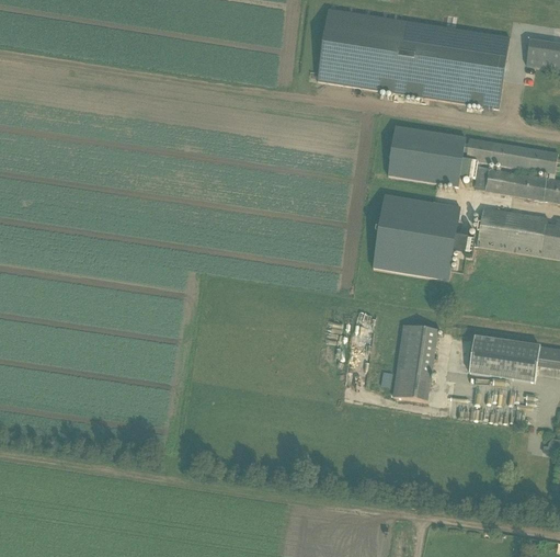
[(318,71),(317,80),(380,90),(429,97),(471,104),(481,105),(499,108),(503,79),(510,36),(328,8),(318,71)]
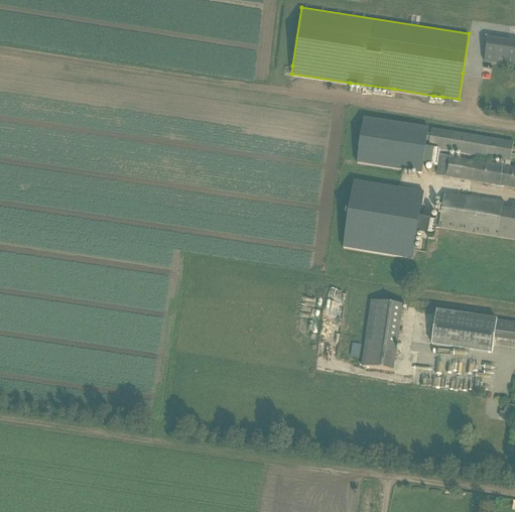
[(514,39),(497,37),(487,35),(484,59),(492,60),(514,64),(514,39)]
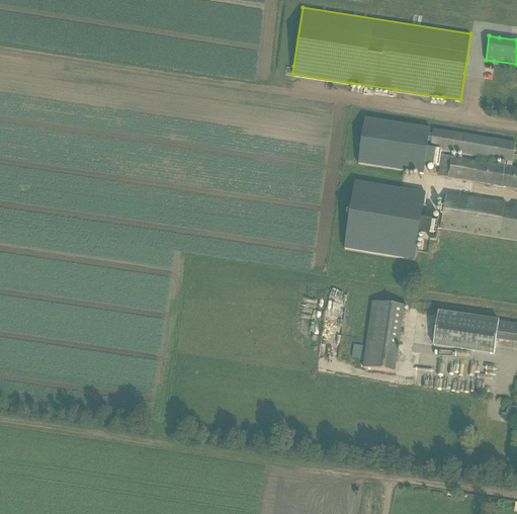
[(364,116),(357,161),(403,168),(423,171),(424,162),(438,164),(440,153),(441,149),(429,147),(427,146),(430,126),(364,116)]
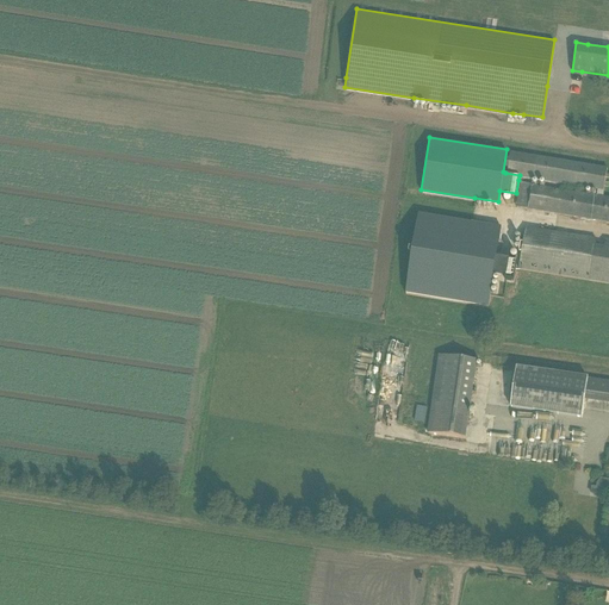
[(509,149),(505,173),(520,175),(557,181),(565,182),(596,187),(595,193),(564,187),(555,186),(532,181),(532,182),(519,180),(516,193),(515,204),(527,206),(527,207),(563,212),(608,219),(608,194),(601,193),(601,188),(603,188),(607,164),(603,163),(594,162),(509,149)]
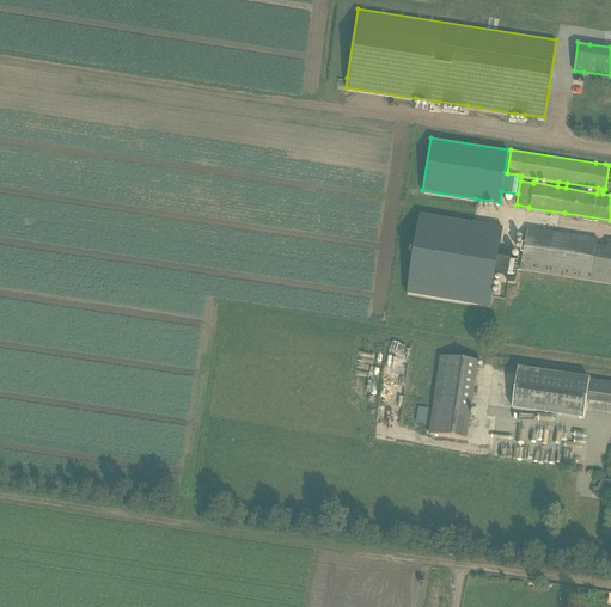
[(419,212),(407,292),(489,305),(492,294),(494,273),(507,275),(509,259),(496,257),(502,225),(472,220),(419,212)]
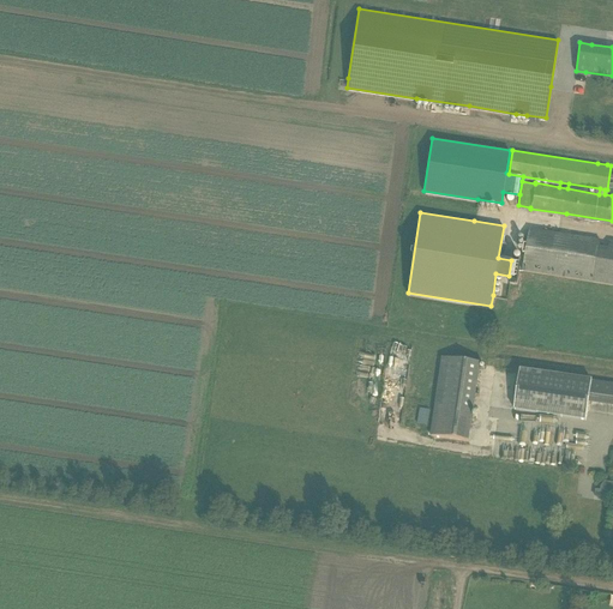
[(528,225),(527,234),(524,249),(522,267),(522,269),(612,282),(612,237),(608,237),(607,246),(599,243),(600,237),(528,225)]
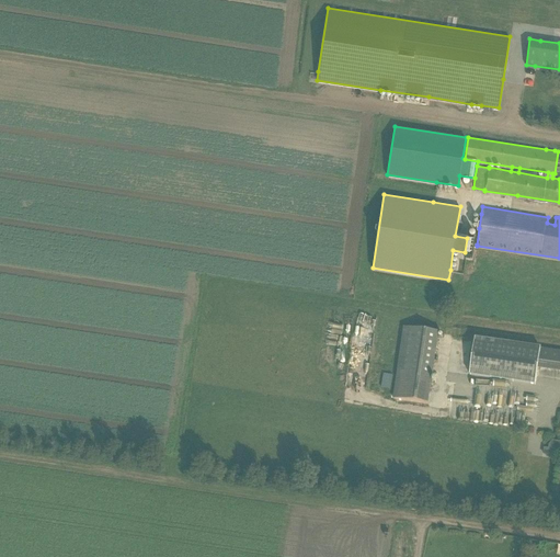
[(465,252),(464,256),(471,257),(473,238),(467,237),(467,238),(465,252)]
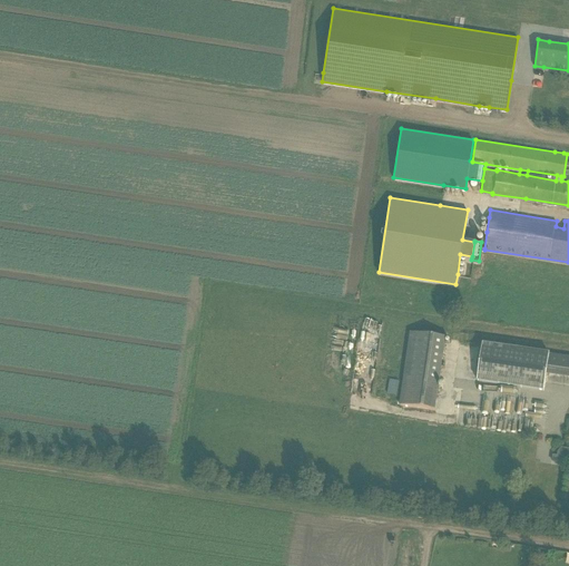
[(399,402),(434,408),(445,335),(409,330),(399,402)]
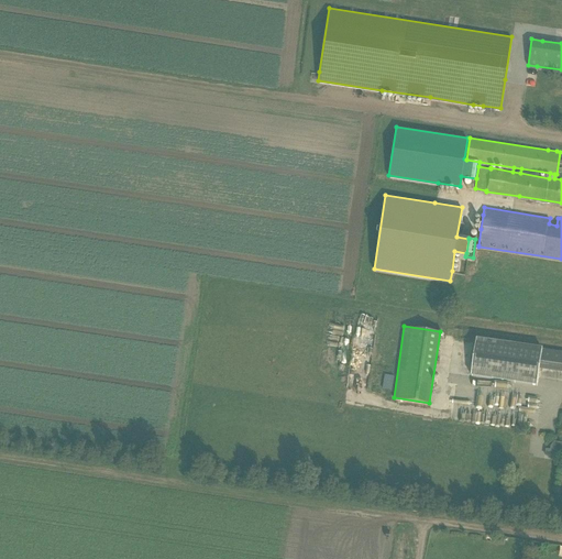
[(537,384),(542,347),(475,337),(470,374),(537,384)]
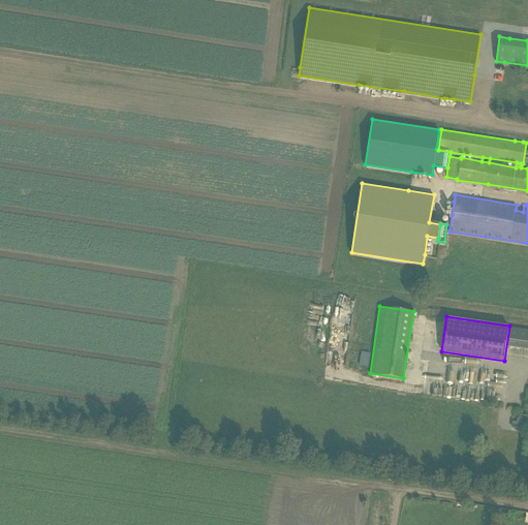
[(359,361),(366,363),(369,350),(362,348),(359,361)]
